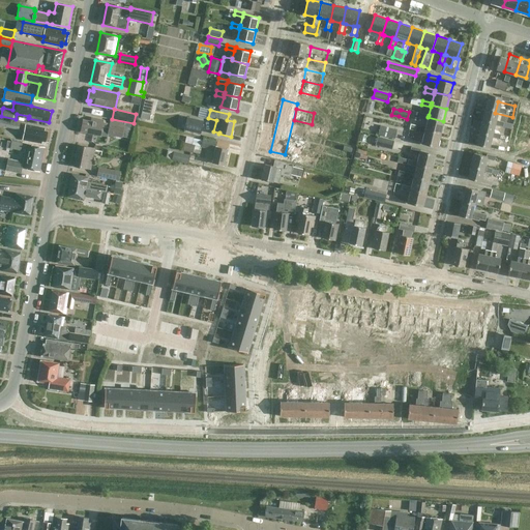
[(428,117),(429,115),(419,113),(418,117),(428,120),(425,127),(424,130),(440,134),(443,121),(428,117)]
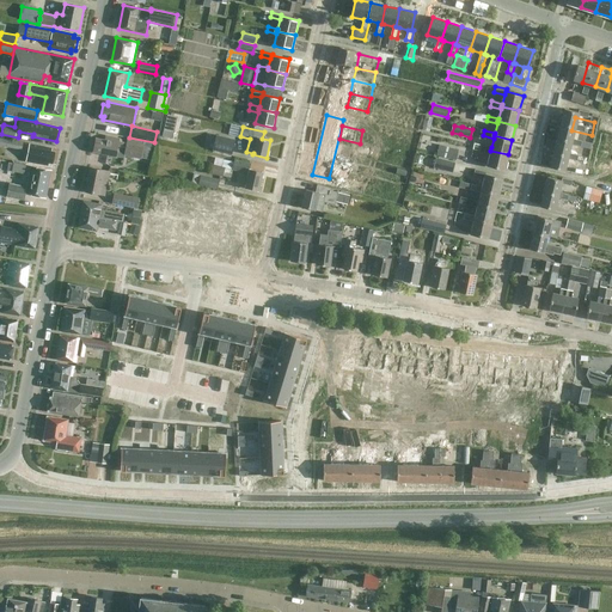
[(571,130),(569,142),(588,147),(592,135),(571,130)]
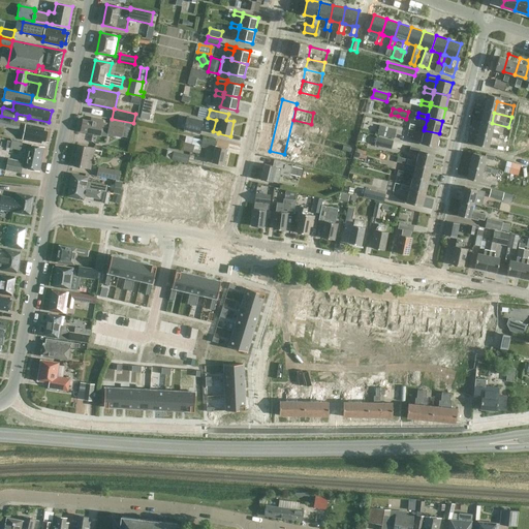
[(183,130),(199,133),(204,121),(186,117),(183,130)]
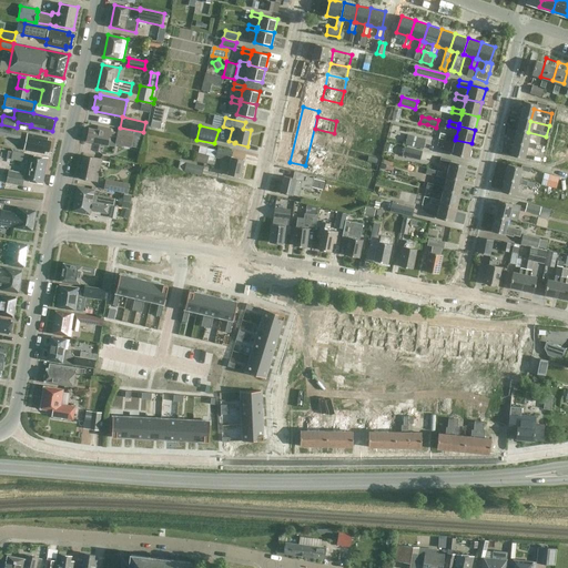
[(0,134),(6,137),(20,139),(21,132),(0,127),(0,134)]
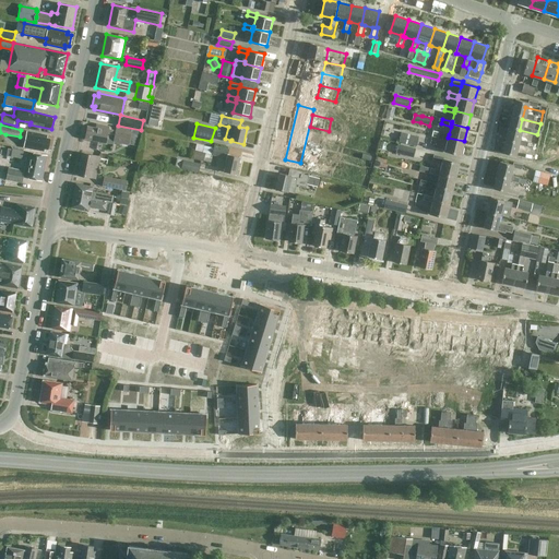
[(109,129),(109,127),(98,125),(97,128),(87,126),(85,139),(110,144),(110,143),(113,143),(113,142),(129,145),(130,137),(139,139),(141,132),(116,127),(116,130),(109,129)]
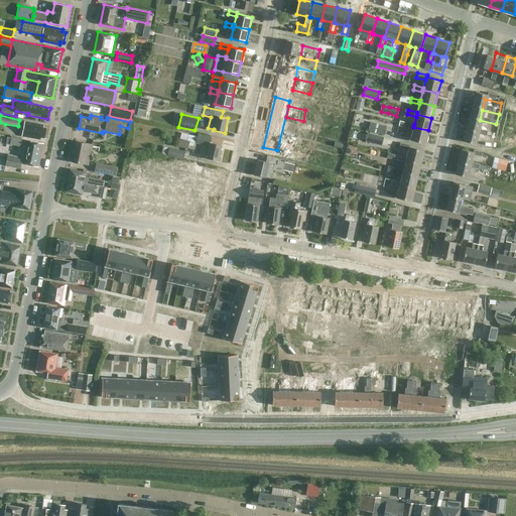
[(286,117),(283,128),(300,132),(303,121),(286,117)]
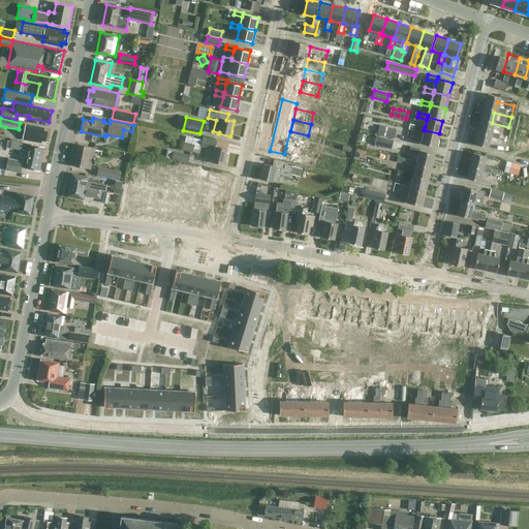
[(492,123),(489,134),(506,138),(508,127),(492,123)]
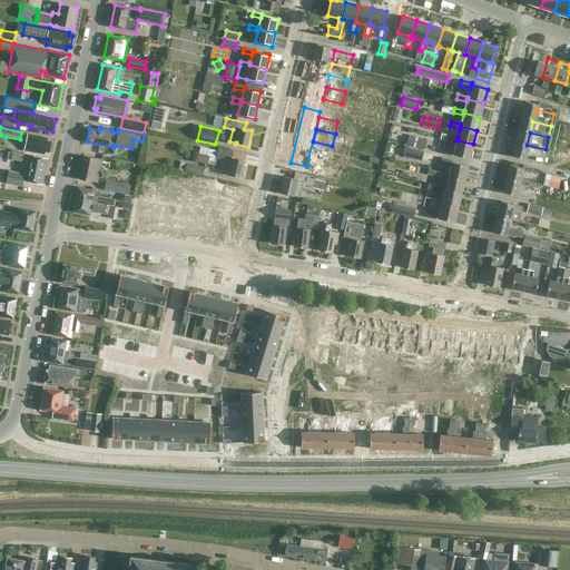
[(48,138),(27,134),(23,150),(45,154),(45,151),(49,153),(51,141),(48,141),(48,138)]
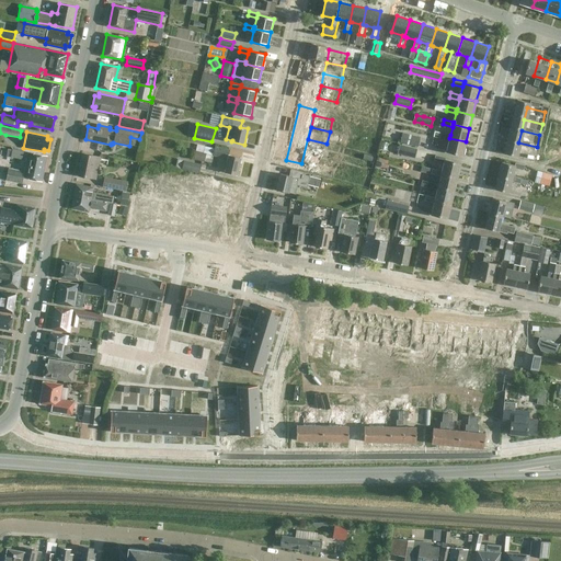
[(462,156),(466,141),(449,138),(450,135),(435,132),(434,136),(449,140),(446,151),(462,156)]
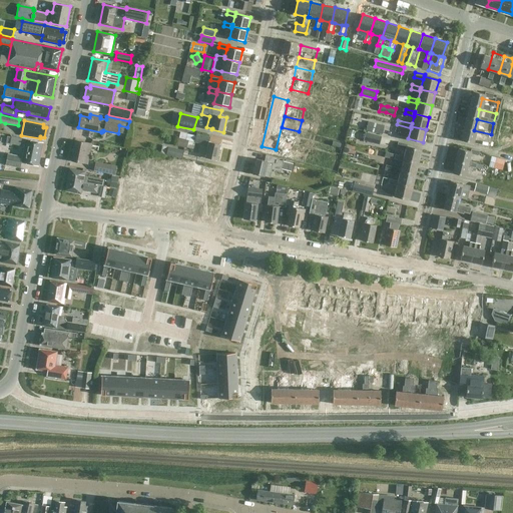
[(366,129),(382,134),(384,125),(368,121),(366,129)]
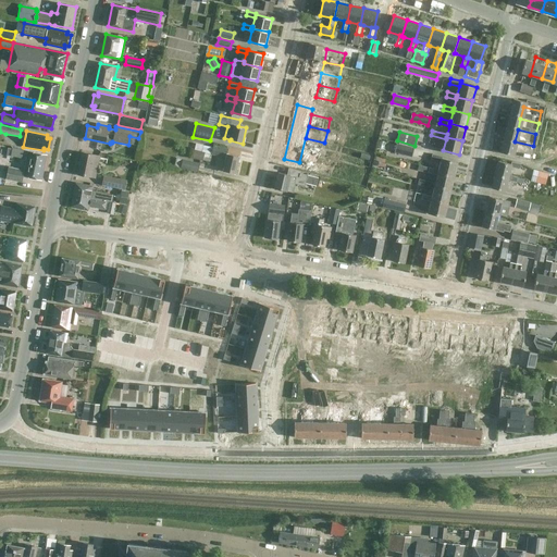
[(306,138),(304,149),(322,153),(324,143),(306,138)]
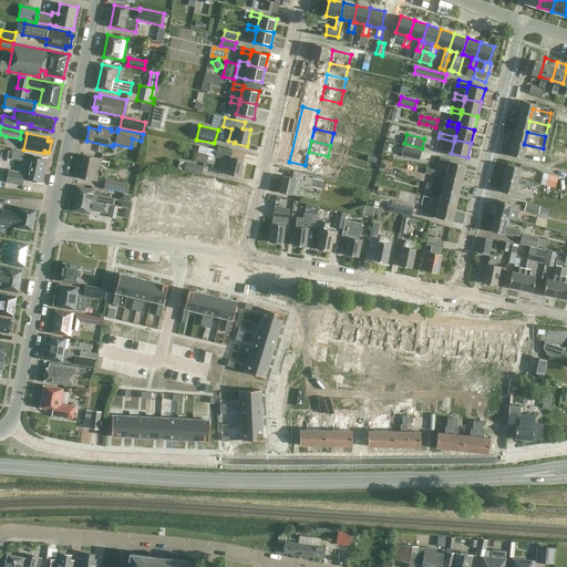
[(524,144),(521,156),(539,161),(543,148),(524,144)]
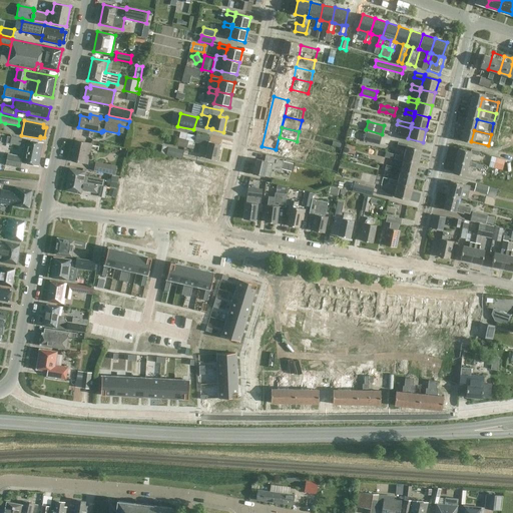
[(382,136),(365,132),(363,139),(380,144),(382,136)]
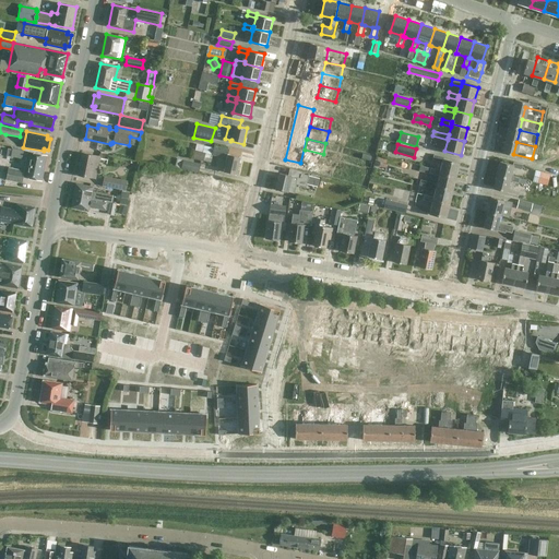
[(214,147),(213,154),(217,155),(227,158),(224,171),(236,174),(240,157),(228,154),(229,150),(219,146),(215,145),(214,147)]
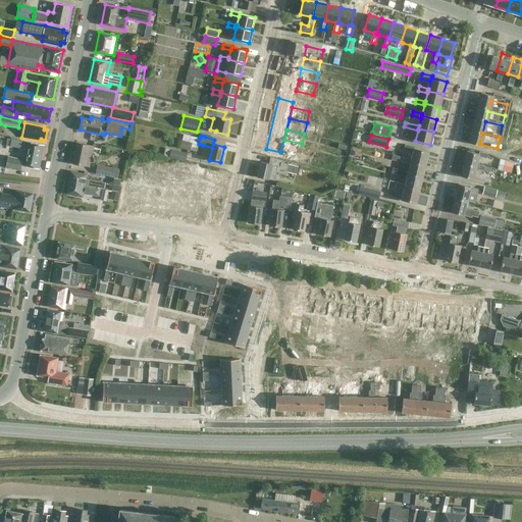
[(284,140),(281,151),(299,155),(302,144),(284,140)]
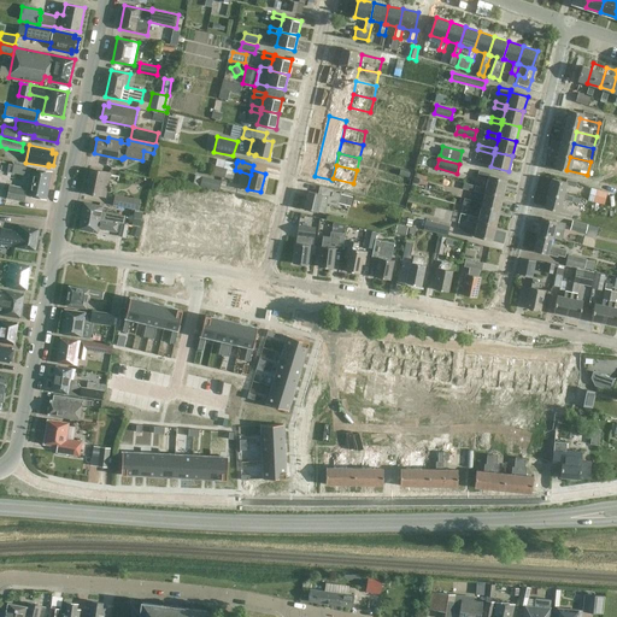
[(224,178),(227,169),(215,166),(212,175),(224,178)]
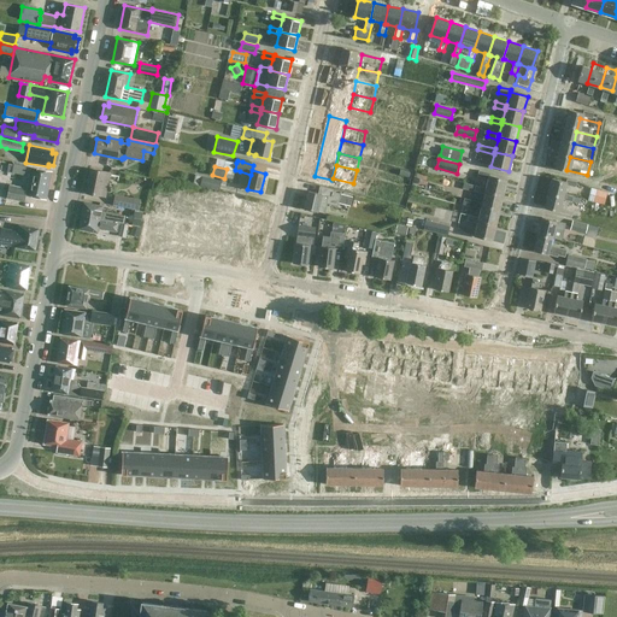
[(24,201),(25,195),(46,199),(51,171),(31,168),(27,189),(9,186),(6,198),(24,201)]
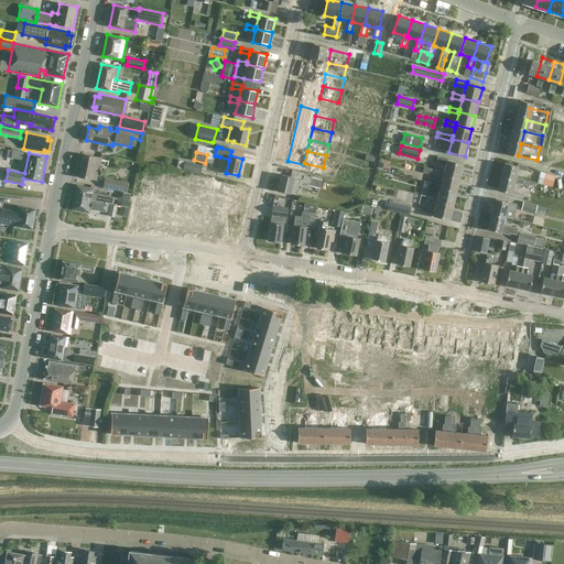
[(96,181),(100,158),(83,154),(78,176),(96,181)]
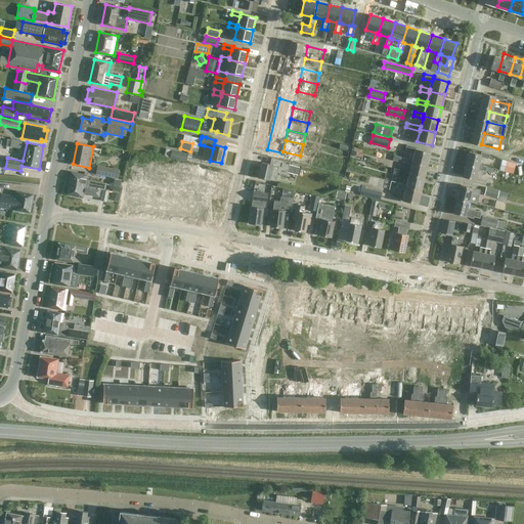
[(411,162),(427,166),(430,153),(416,149),(416,147),(406,145),(405,149),(413,151),(412,160),(411,162)]
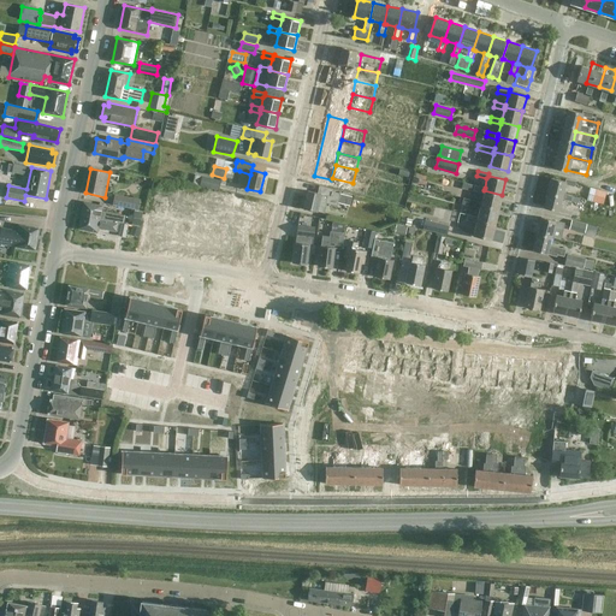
[(193,184),(218,190),(221,181),(195,173),(193,184)]
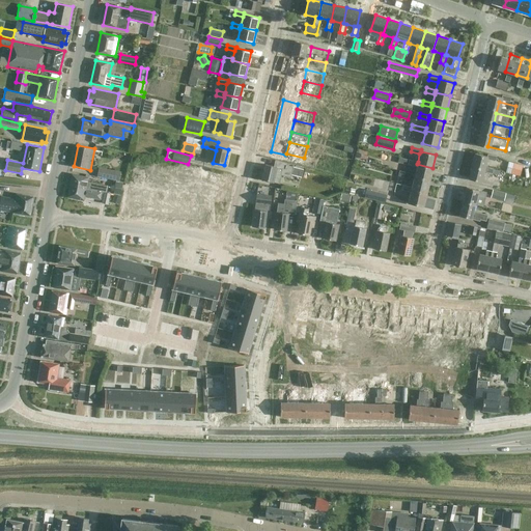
[(484,169),(485,167),(486,159),(495,161),(496,157),(487,155),(487,157),(475,154),(472,166),(484,169)]
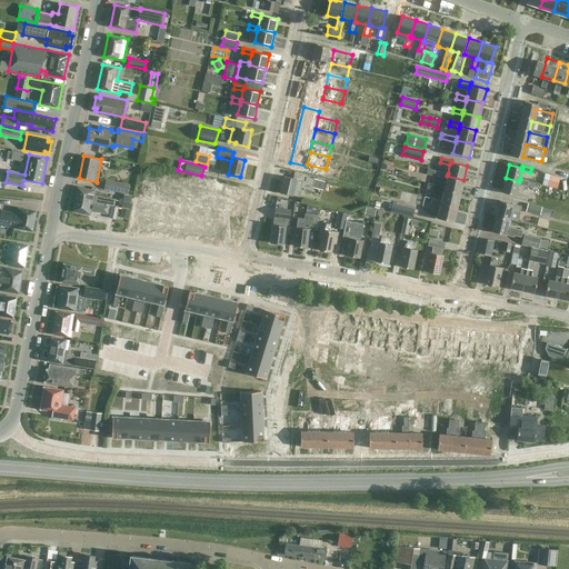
[(460,193),(463,180),(447,176),(448,173),(427,169),(426,173),(447,179),(445,187),(443,190),(460,193)]
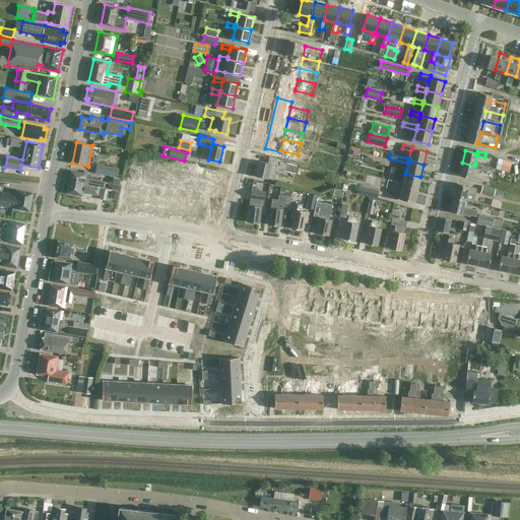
[(297,166),(280,161),(281,159),(269,156),(268,163),(260,161),(256,176),(273,180),(276,169),(295,174),(297,166)]
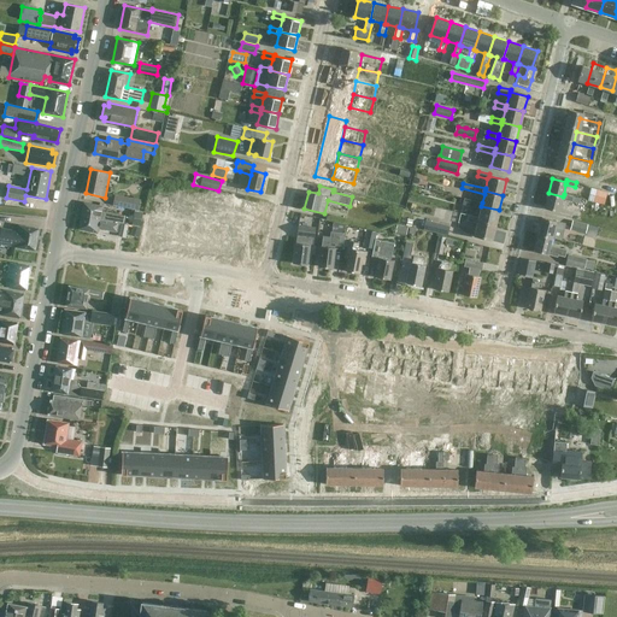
[(598,191),(594,203),(597,204),(605,205),(607,193),(598,191)]
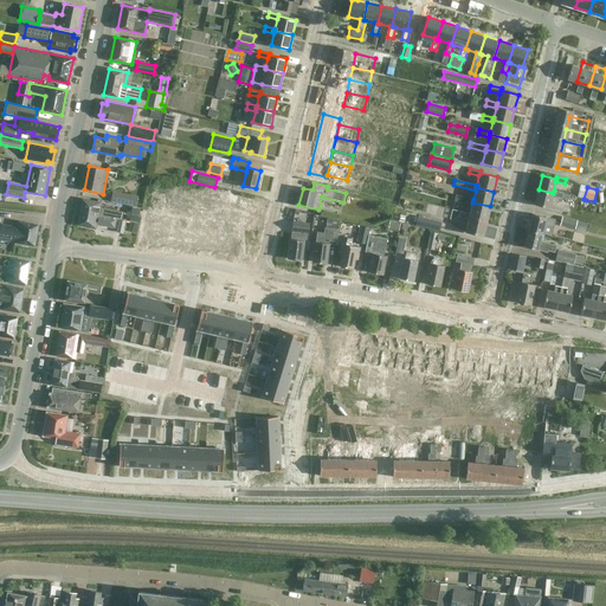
[(553,193),(539,189),(535,205),(549,208),(552,197),(569,200),(571,195),(554,191),(553,193)]
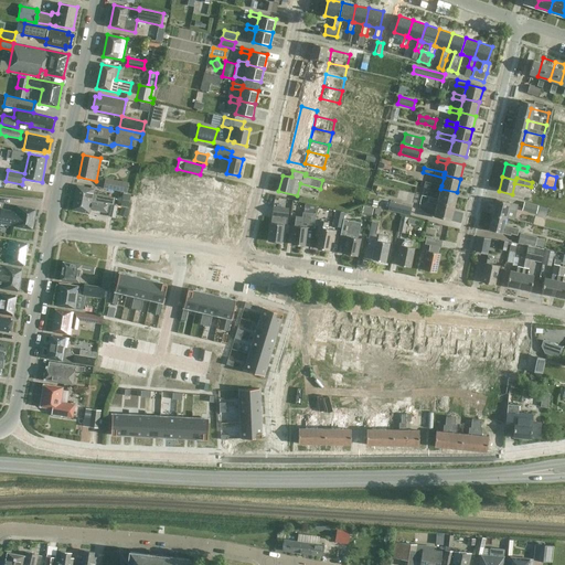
[(129,182),(105,178),(104,187),(127,191),(129,182)]
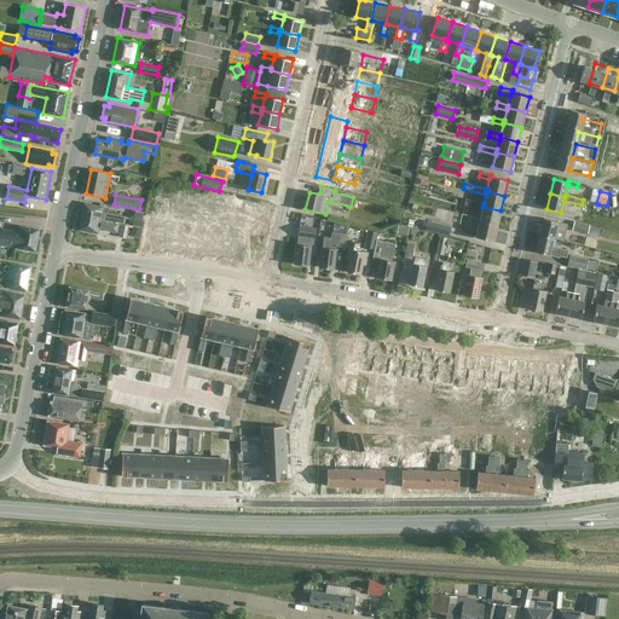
[(259,212),(261,202),(249,200),(247,209),(259,212)]
